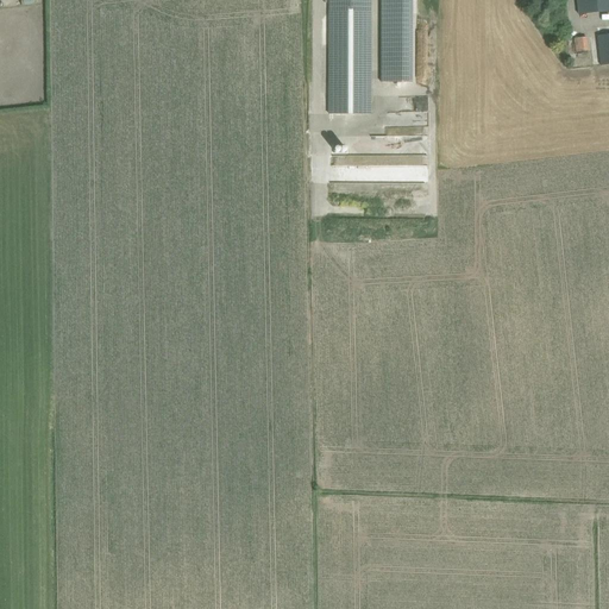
[(328,0),(330,114),(370,114),(370,0),(328,0)]
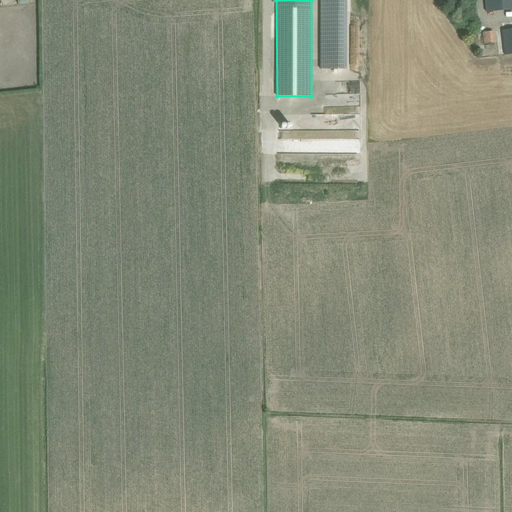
[(345,69),(345,0),(319,0),(319,69),(345,69)]
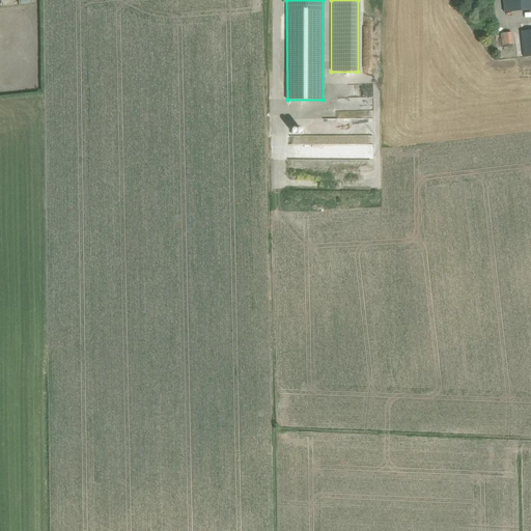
[(530,0),(502,0),(504,12),(530,9),(530,0)]
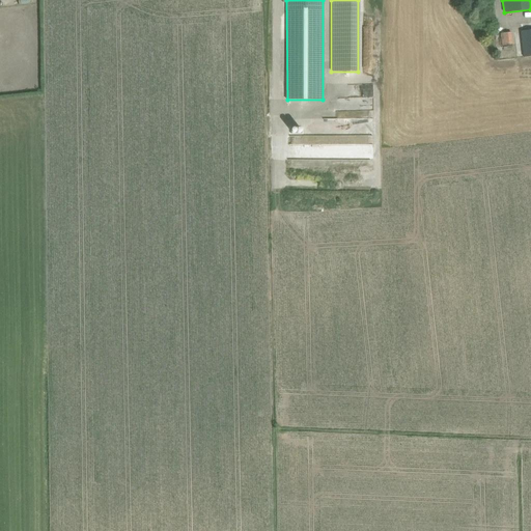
[(530,57),(530,29),(513,31),(516,58),(524,57),(524,58),(530,57)]
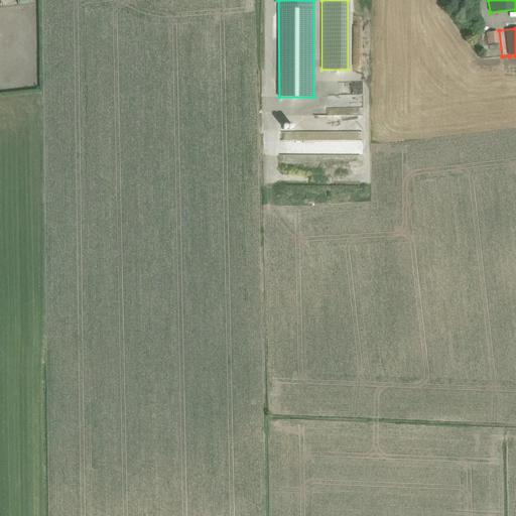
[(496,32),(488,33),(489,45),(498,44),(496,32)]
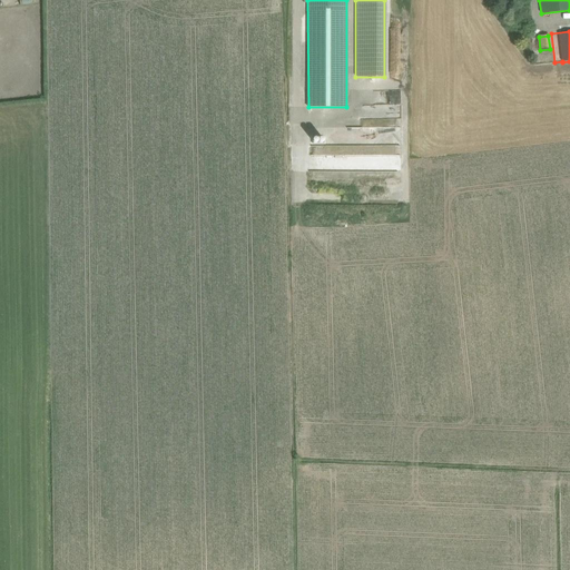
All buildings are outlined.
